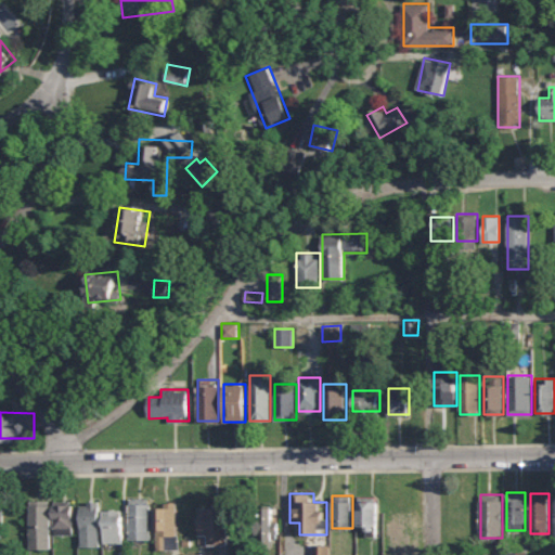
[(358,526),(368,526),(368,536),(378,536),(378,495),(358,495),(358,526)]
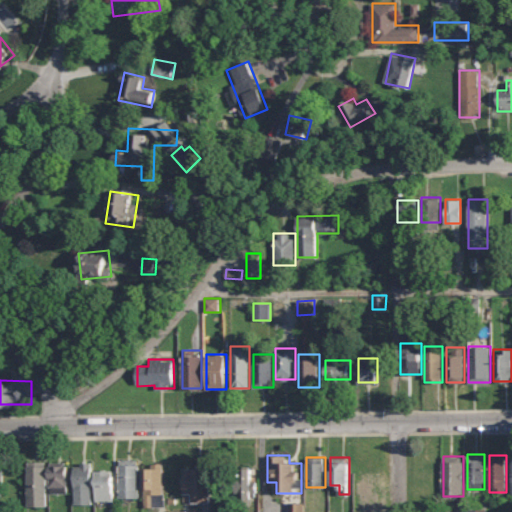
[(119,460),(119,497),(139,497),(139,460),(119,460)]
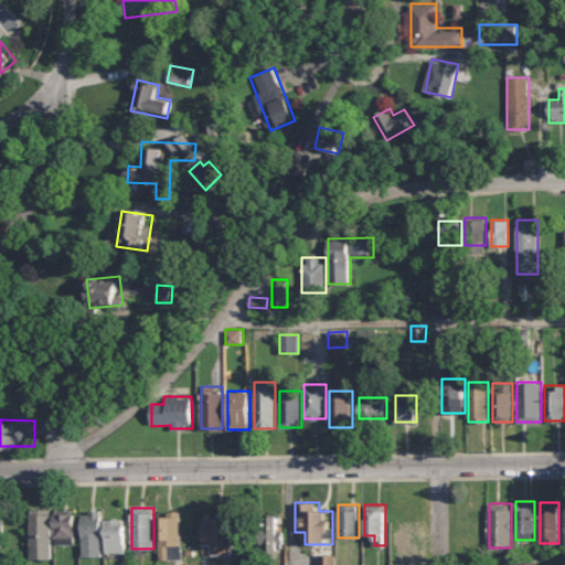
[(31,558),(52,558),(52,509),(31,509),(31,558)]
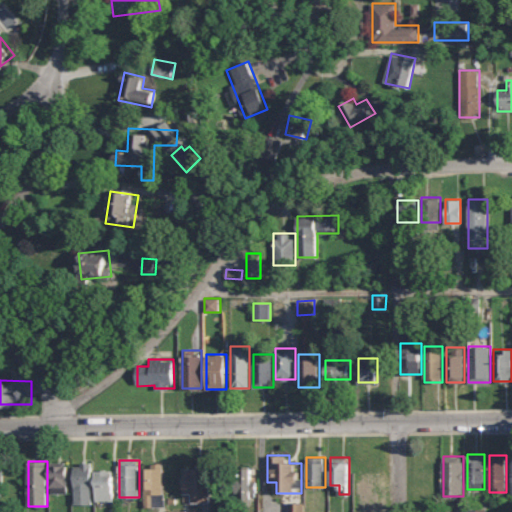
[(50,493),(69,493),(69,462),(50,462),(50,493)]
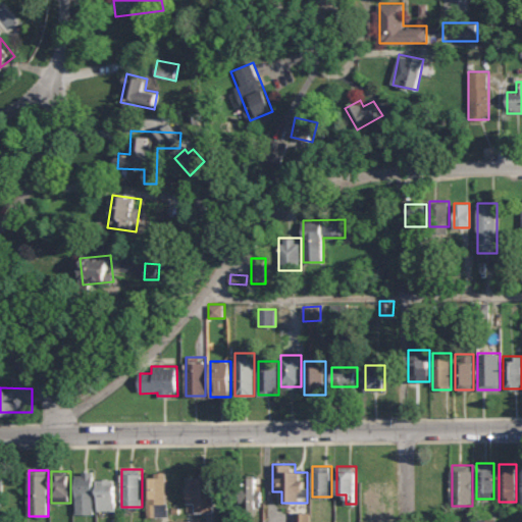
[(94,514),(94,471),(76,471),(76,514),(94,514)]
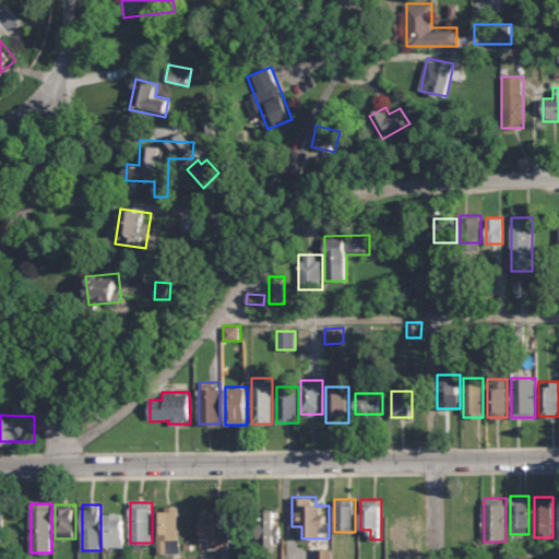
[(157,506),(157,554),(180,554),(180,506),(157,506)]
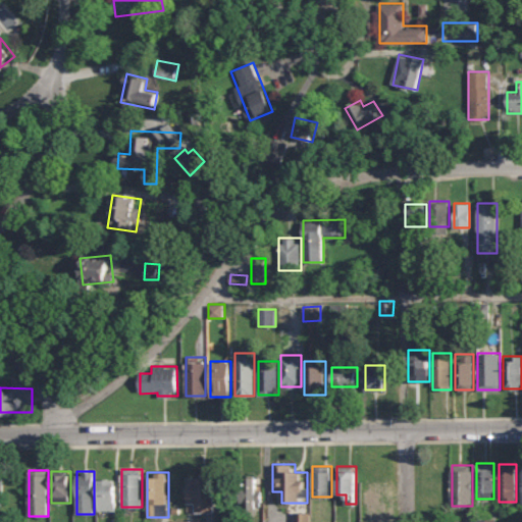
[(214,513),(214,474),(187,474),(187,503),(196,503),(196,513),(214,513)]
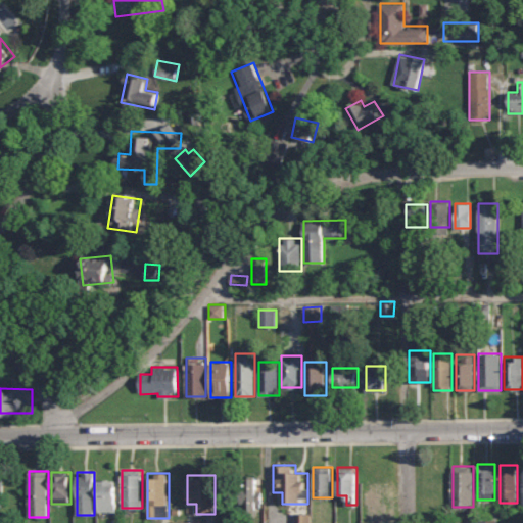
[(260,478),(242,479),(244,510),(263,509),(260,478)]
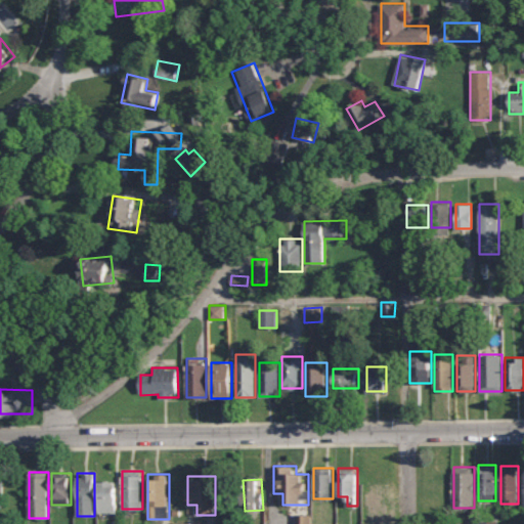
[(117,481),(99,481),(99,513),(117,513),(117,481)]
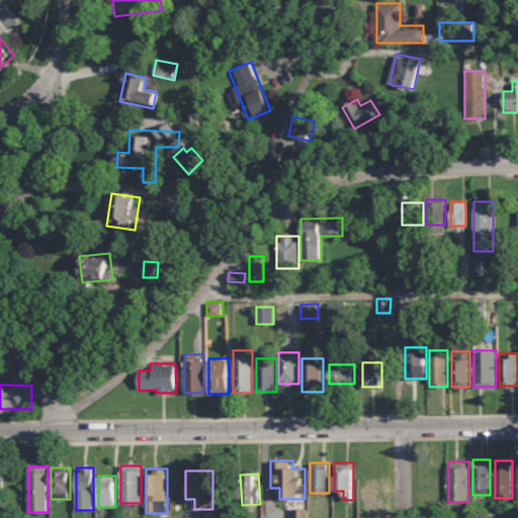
[(309,517),(309,509),(292,509),(292,517),(309,517)]
